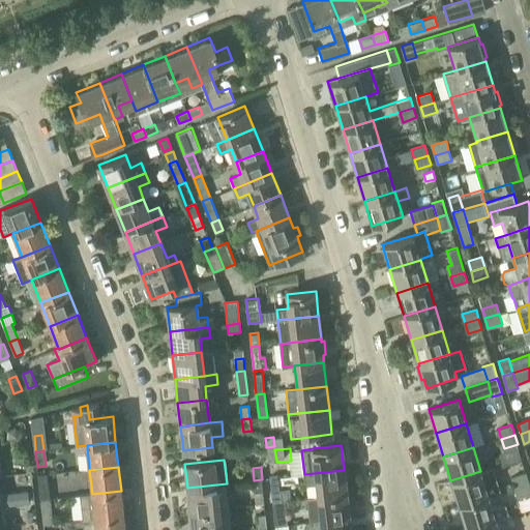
[(450,480),(458,504),(489,495),(500,491),(493,467),(480,471),(450,480)]
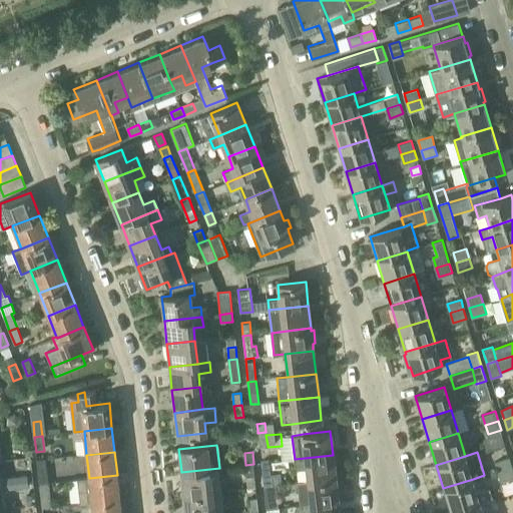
[(307,468),(308,481),(336,478),(333,455),(295,459),(296,469),(307,468)]
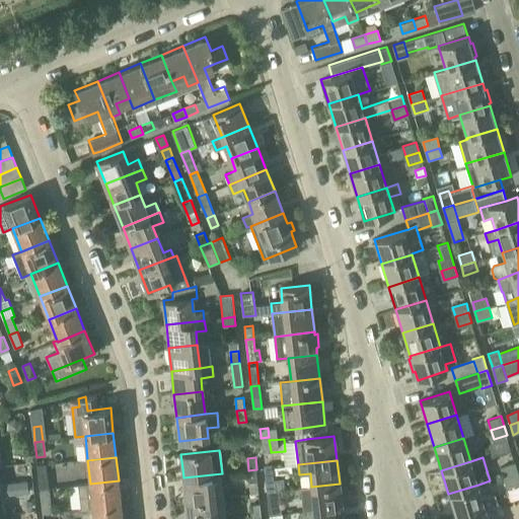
[(502,466),(505,475),(518,471),(515,462),(502,466)]
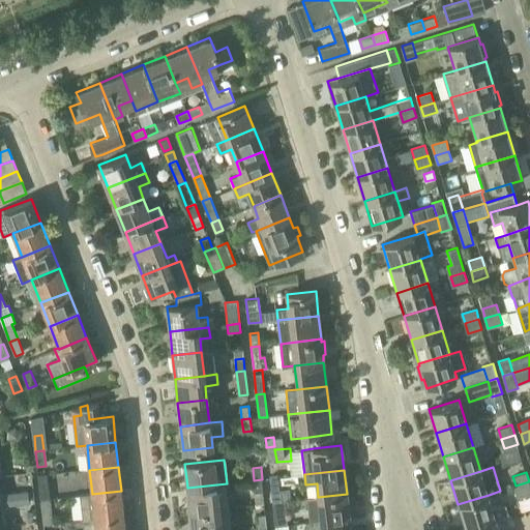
[(39,484),(40,500),(49,499),(48,483),(47,474),(38,475),(39,484)]
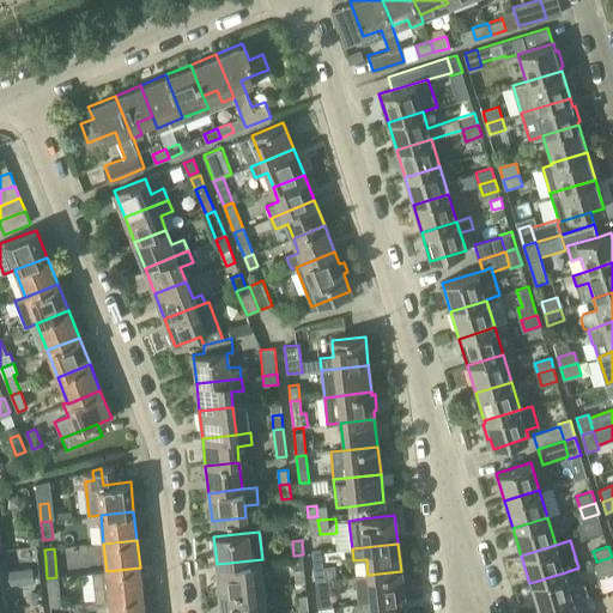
[(313,553),(315,581),(325,580),(321,552),(313,553)]
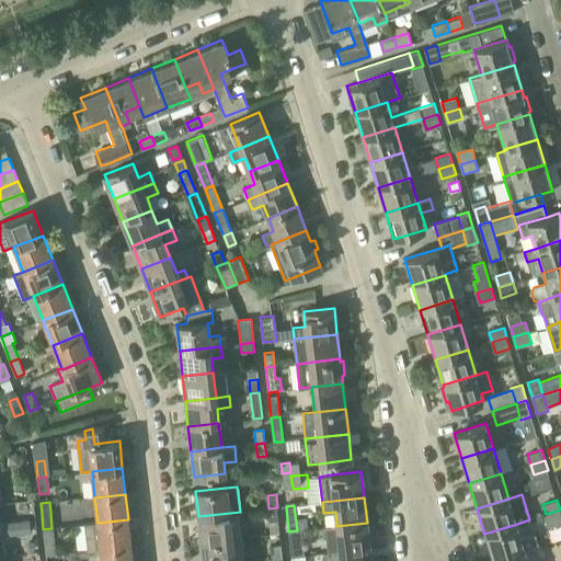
[(277,507),(268,508),(270,522),(278,521),(277,507)]
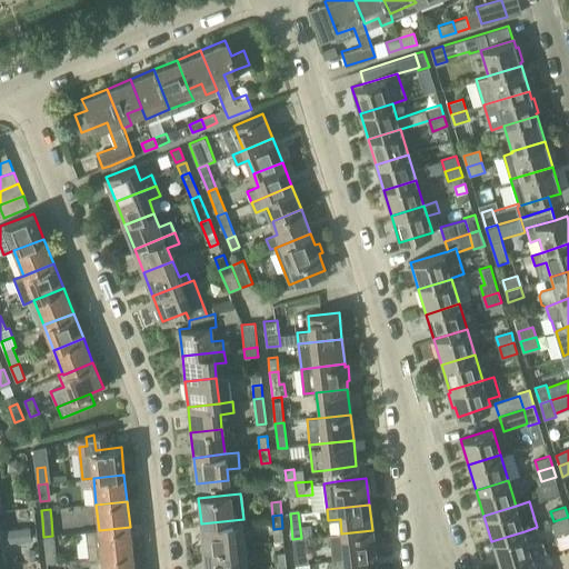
[(568,520),(568,517),(553,521),(557,532),(568,528),(568,520)]
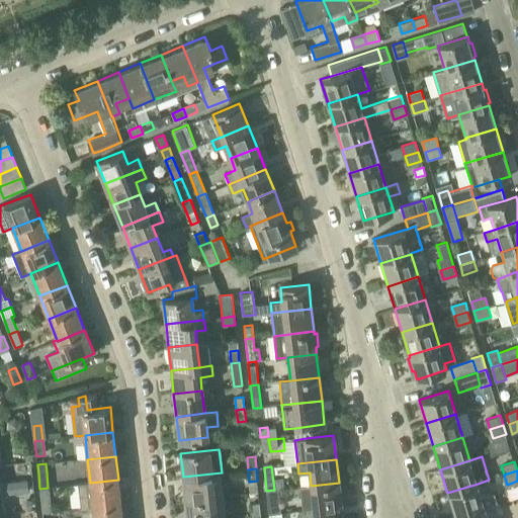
[(183,477),(186,500),(224,496),(222,472),(183,477)]
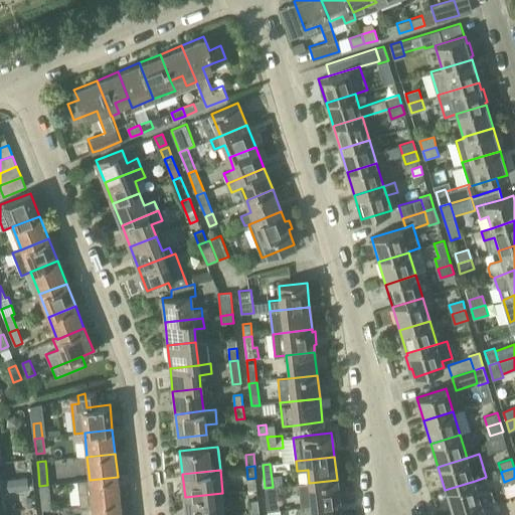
[(81,505),(93,504),(120,501),(118,477),(90,480),(78,482),(81,505)]
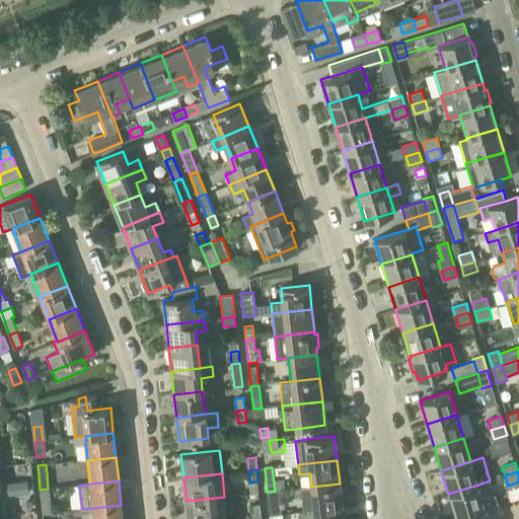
[(17,489),(17,495),(29,493),(28,482),(13,483),(14,489),(17,489)]
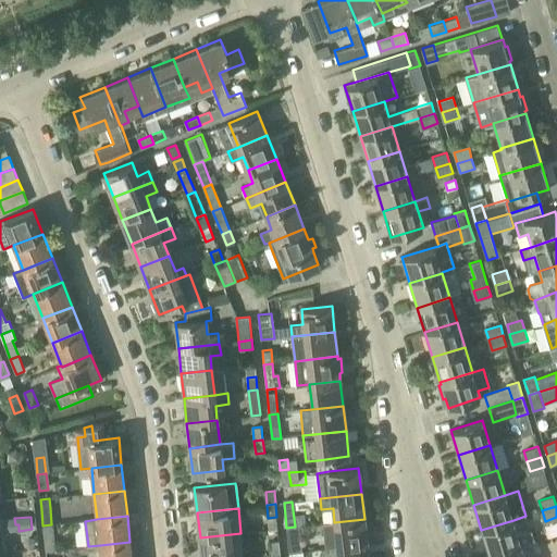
[(0,522),(0,527),(1,533),(19,531),(19,524),(15,524),(14,518),(0,519),(0,522)]
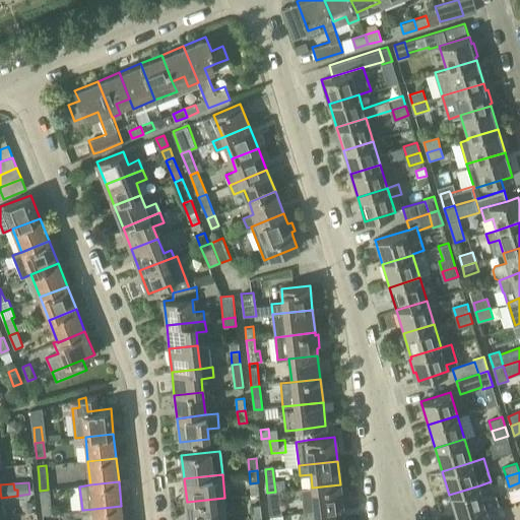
[(300,489),(303,512),(342,507),(340,484),(312,488),(300,489)]
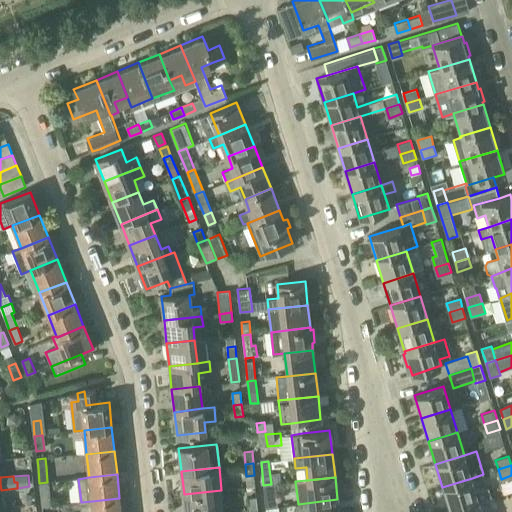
[(442,487),(450,509),(479,500),(492,496),(489,487),(476,491),(472,478),(442,487)]
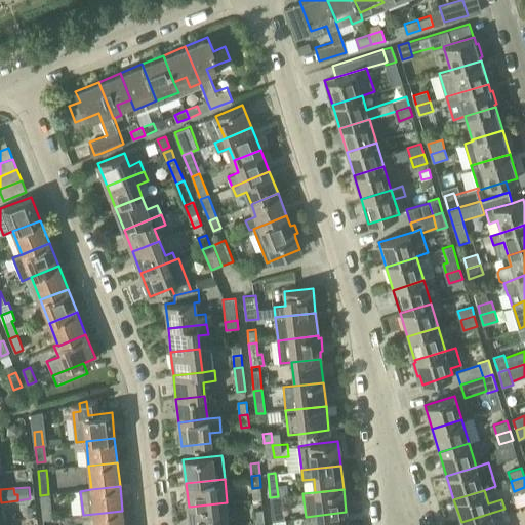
[(48,494),(40,495),(42,511),(43,520),(51,519),(50,510),(48,494)]
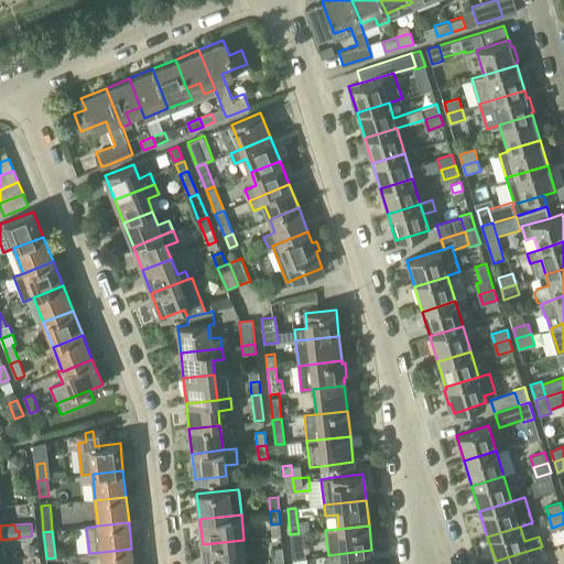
[(299,533),(290,534),(293,560),(305,557),(303,532),(299,533)]
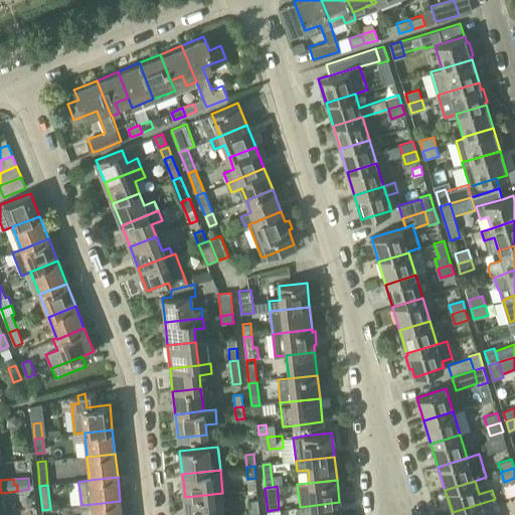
[(185,497),(186,514),(224,514),(222,493),(185,497)]
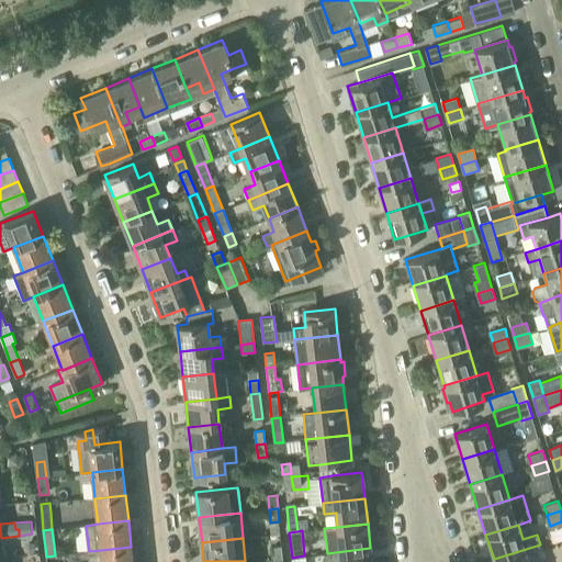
[(272,547),(274,560),(283,559),(281,546),(272,547)]
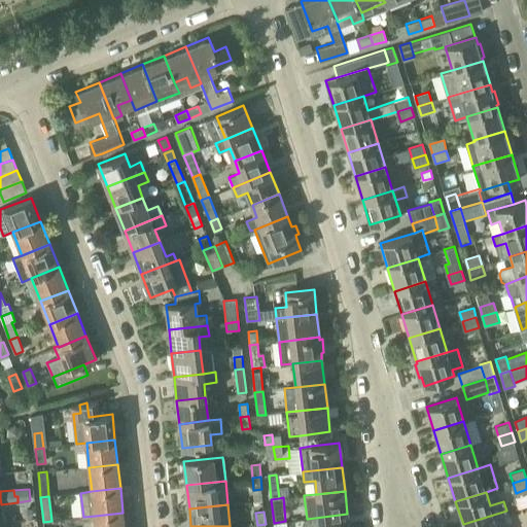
[(95,516),(95,526),(124,526),(123,513),(95,516)]
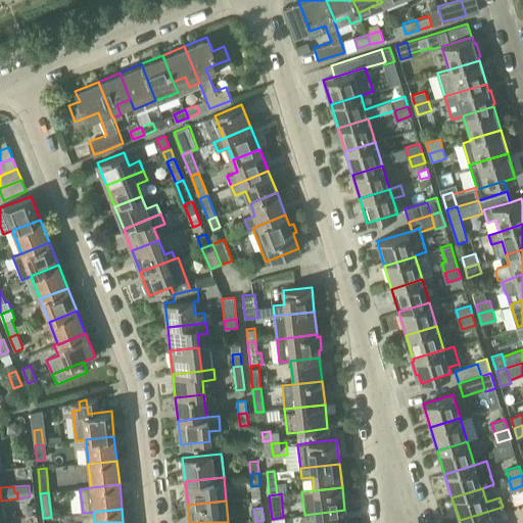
[(345,522),(344,510),(304,515),(301,515),(301,522),(345,522)]
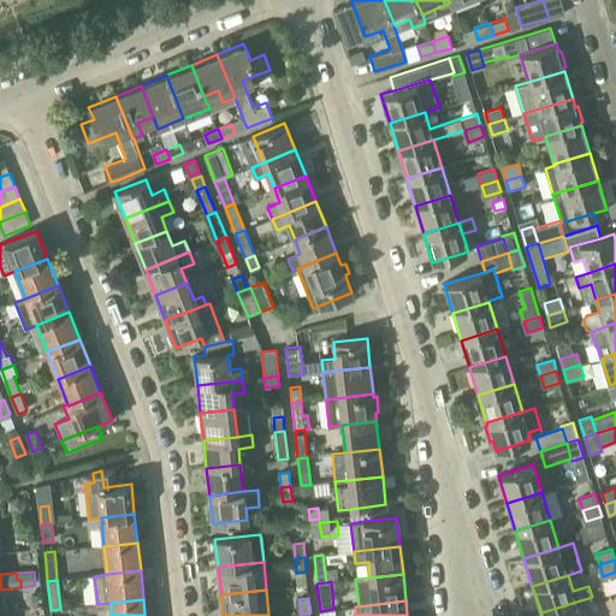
[(542,615),(592,615),(590,609),(579,612),(576,602),(542,612),(542,615)]
